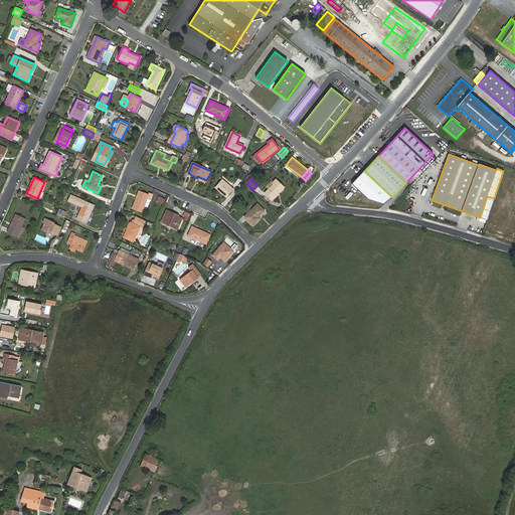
[(215,187),(226,197),(233,189),(222,179),(215,187)]
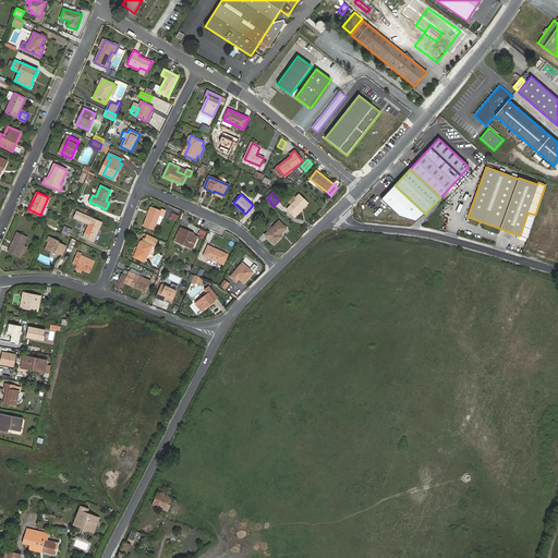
[(291,204),(287,209),(294,217),(307,204),(299,194),(294,198),(293,197),(289,202),(291,204)]
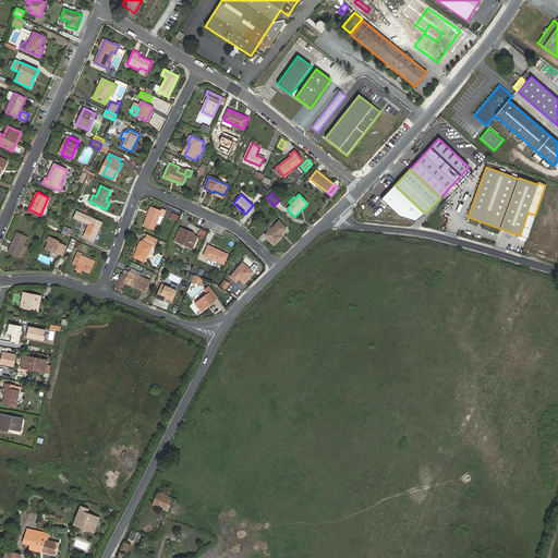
[(160,211),(150,207),(144,226),(154,230),(157,221),(159,215),(164,216),(166,210),(161,209),(160,211)]
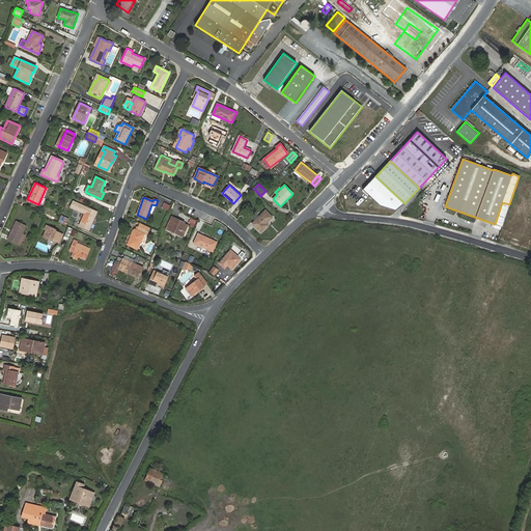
[(85,214),(80,225),(89,229),(96,212),(74,201),(71,206),(85,214)]
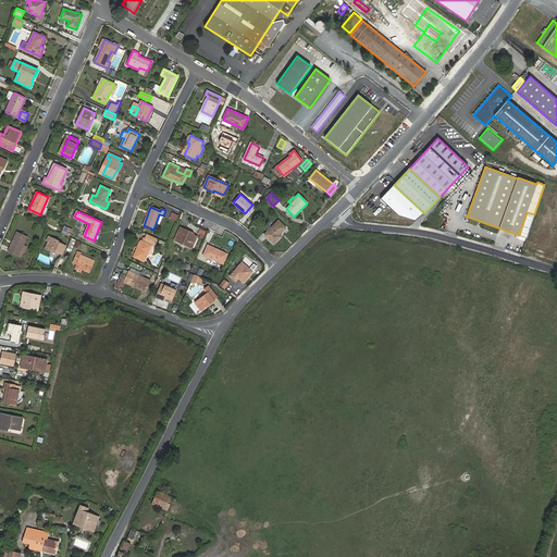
[(279,221),(264,234),(273,244),(281,236),(279,234),(285,227),(279,221)]
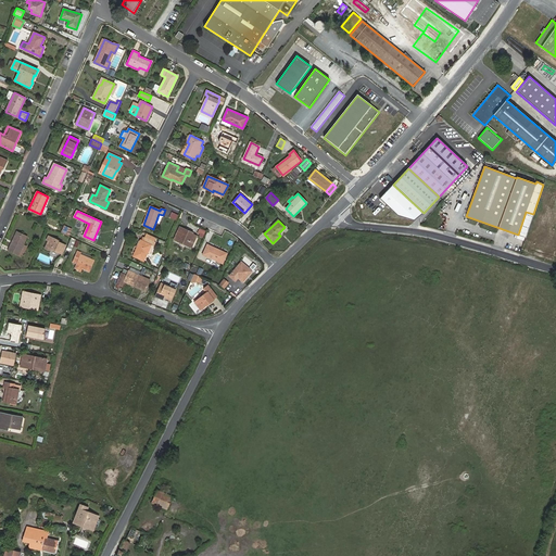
[(72,230),(64,226),(61,232),(68,236),(72,230)]
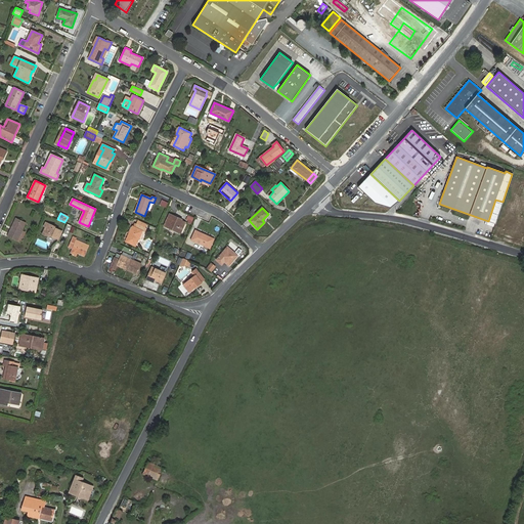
[(181,220),(181,219),(170,214),(164,226),(180,233),(185,222),(181,220)]
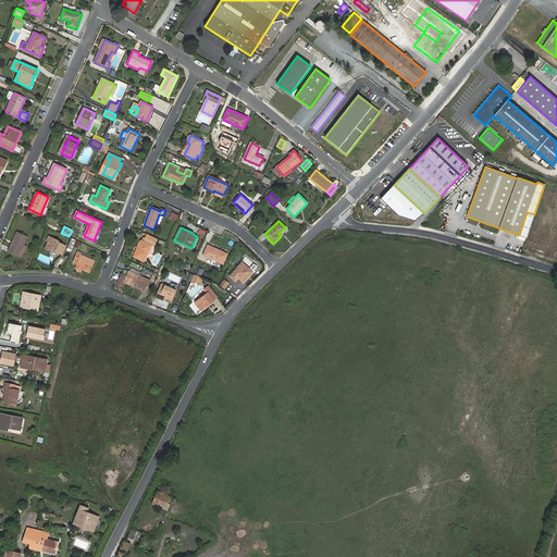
[(27,236),(17,232),(8,251),(19,256),(27,236)]
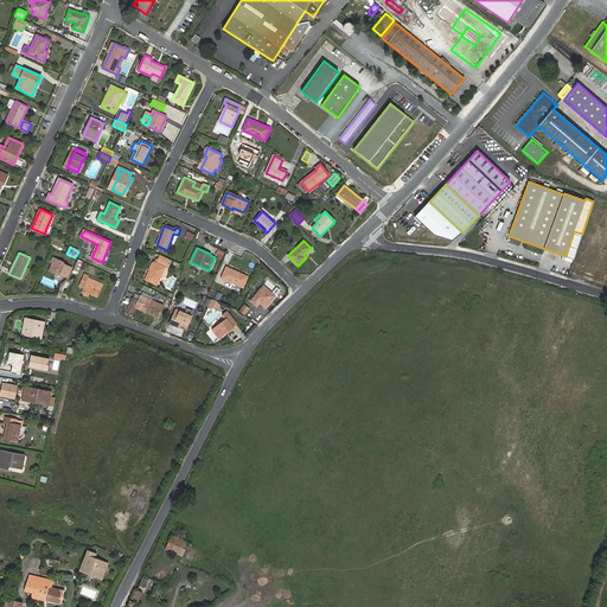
[(53,263),(52,266),(51,266),(50,270),(55,273),(56,272),(64,275),(64,273),(69,275),(72,268),(63,264),(63,262),(53,257),(51,262),(53,263)]
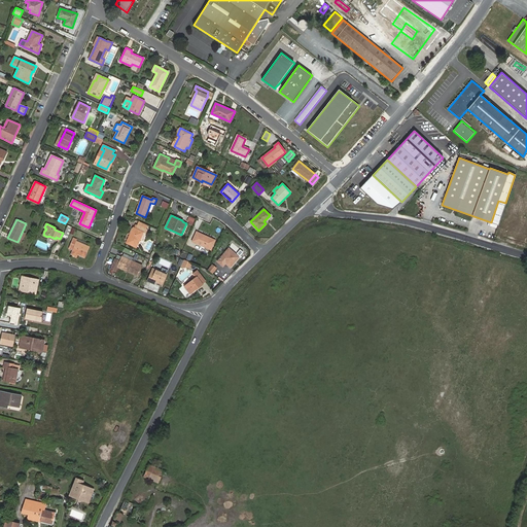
[(136,229),(133,227),(127,243),(136,247),(140,240),(143,232),(145,233),(147,230),(145,229),(139,225),(137,224),(136,229)]
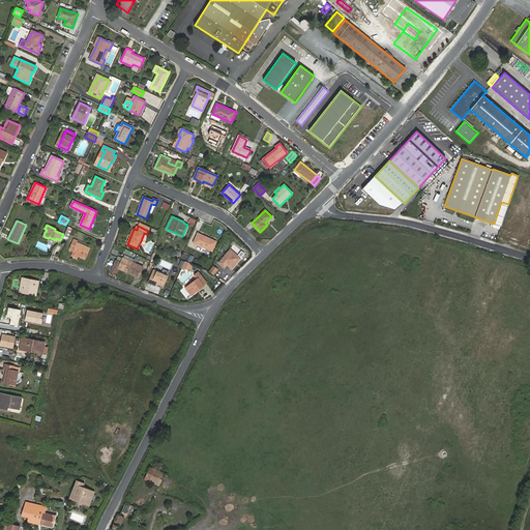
[(67,240),(72,228),(68,227),(63,238),(67,240)]
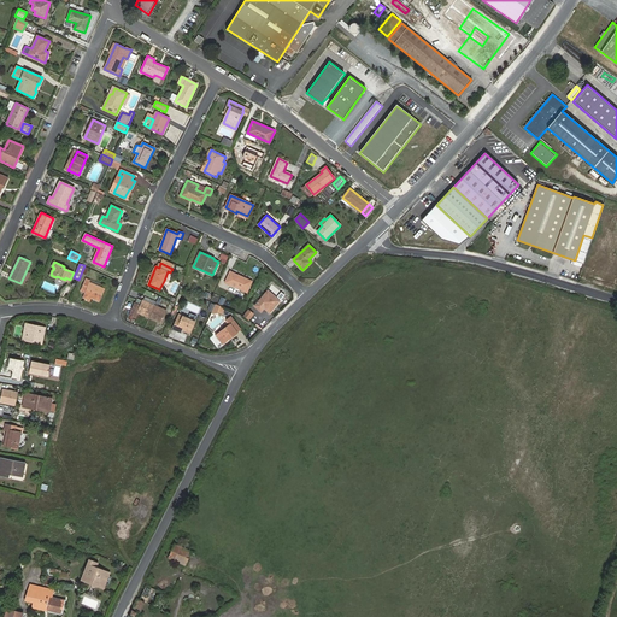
[(247,292),(252,281),(230,271),(225,282),(247,292)]
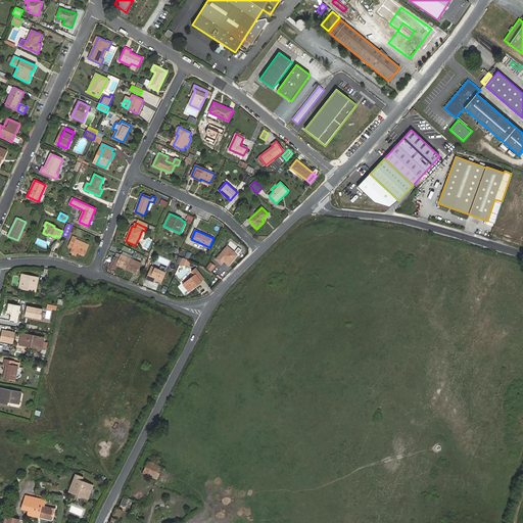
[(72,249),(85,255),(89,245),(76,239),(76,238),(73,236),(68,246),(72,247),(72,249)]
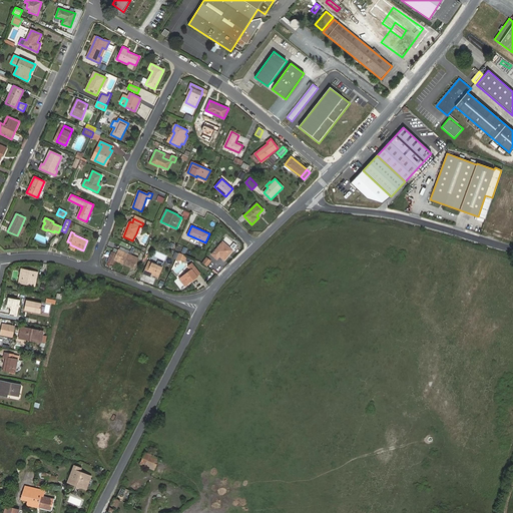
[(222,241),(212,254),(217,259),(219,255),(224,260),(232,250),(222,241)]
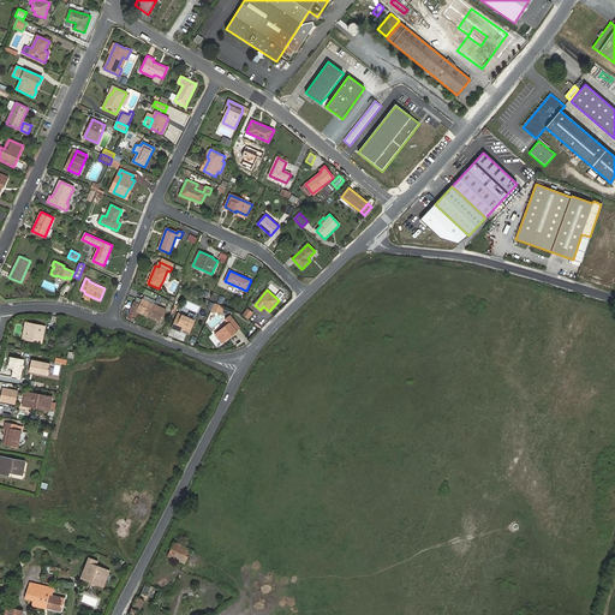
[(130,314),(135,316),(137,311),(161,322),(166,310),(143,299),(139,305),(135,303),(130,314)]
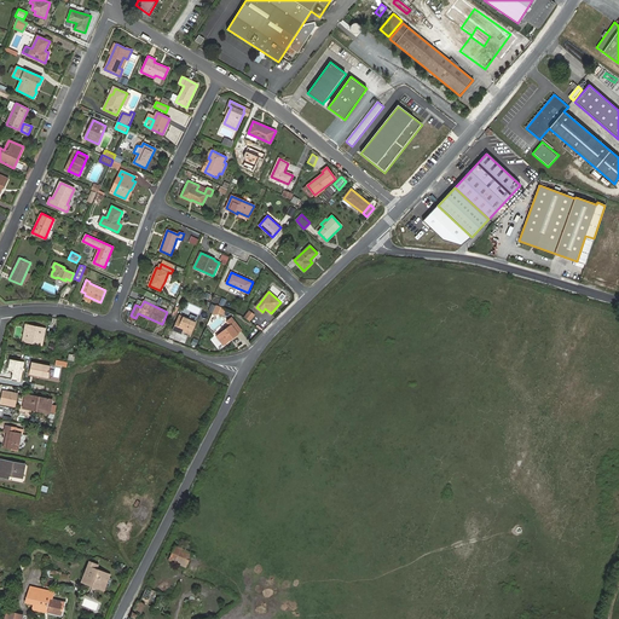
[(221,307),(217,305),(213,312),(215,313),(218,313),(223,314),(224,310),(221,308),(221,307)]
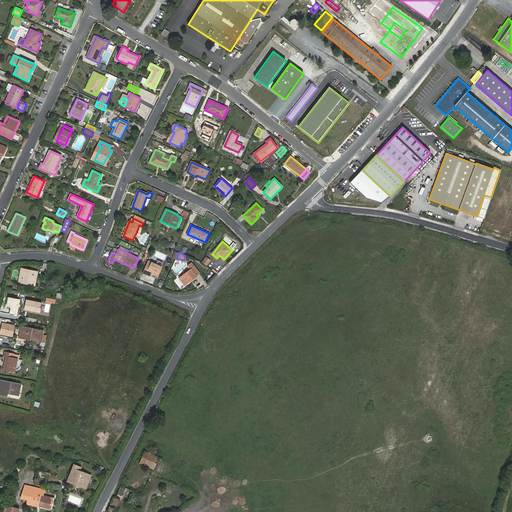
[(162,267),(148,261),(143,272),(150,275),(151,273),(158,276),(162,267)]
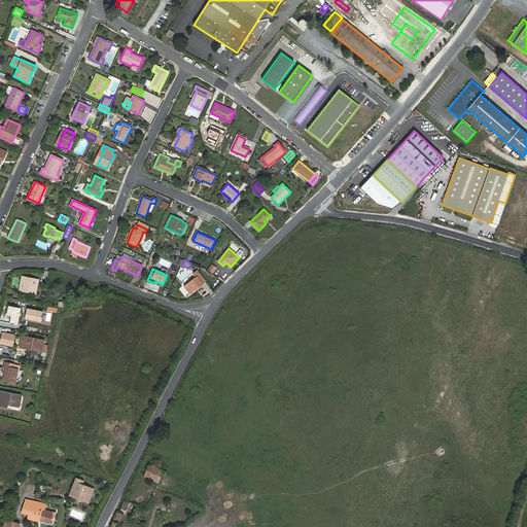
[(203,284),(202,283),(205,281),(198,271),(194,273),(197,277),(184,286),(189,294),(203,284)]
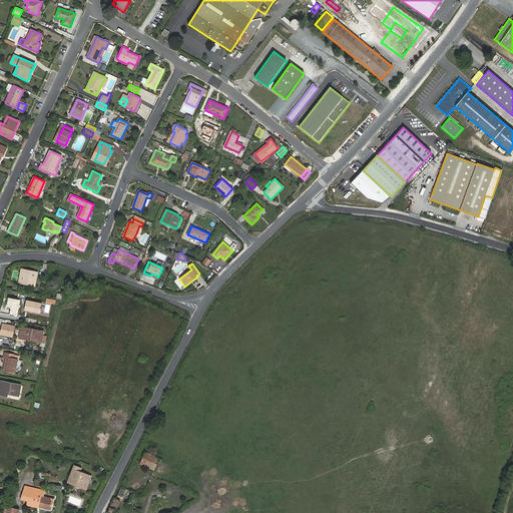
[(21,270),(20,273),(23,273),(21,282),(29,283),(29,285),(35,286),(37,273),(21,270)]
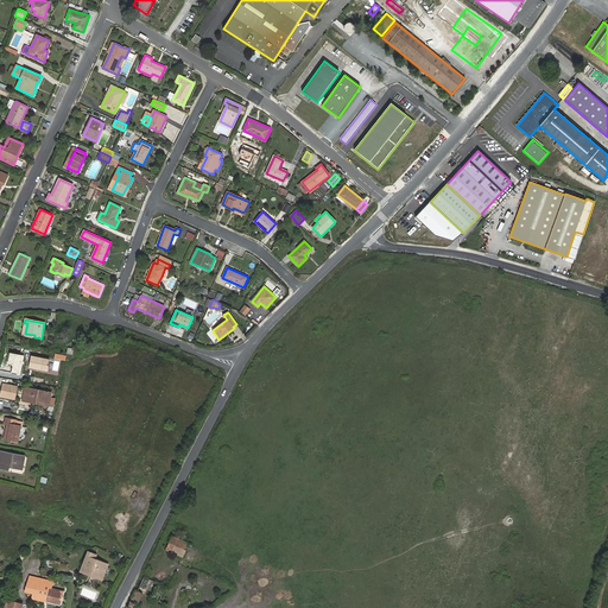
[(24,355),(10,353),(7,365),(12,365),(11,373),(20,374),(24,355)]
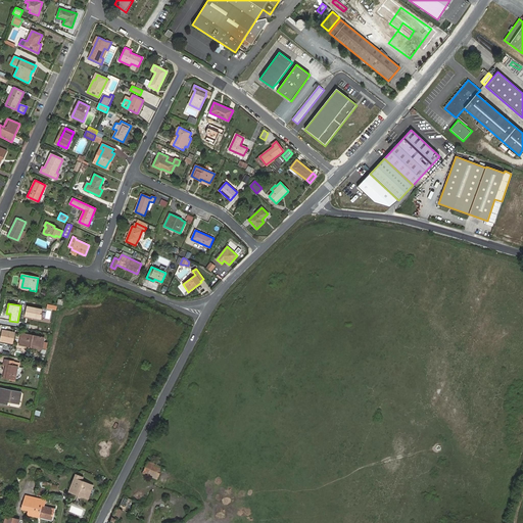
[(25,316),(41,319),(43,310),(27,305),(25,316)]
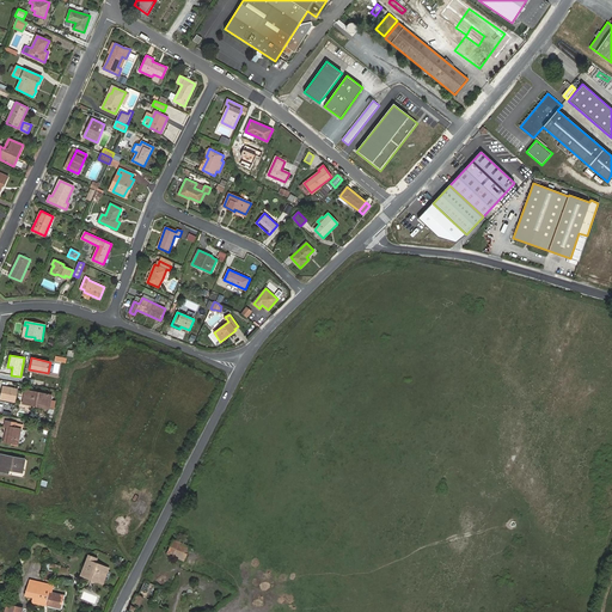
[(0,399),(14,402),(18,389),(2,386),(0,399)]
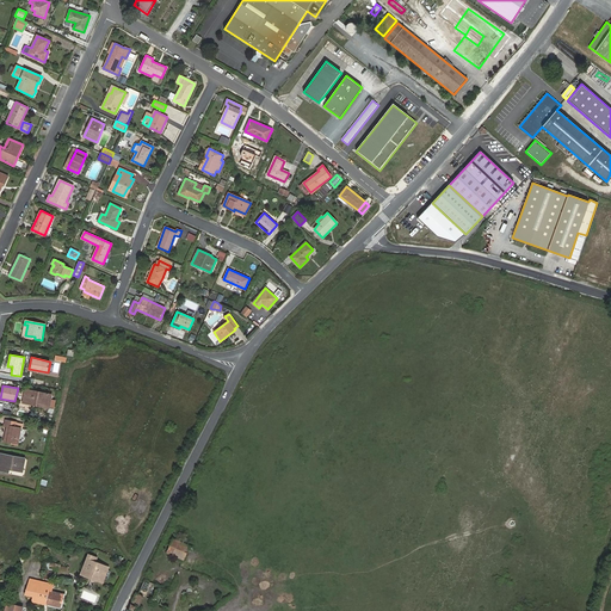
[(49,408),(51,395),(25,389),(23,401),(35,403),(35,405),(49,408)]
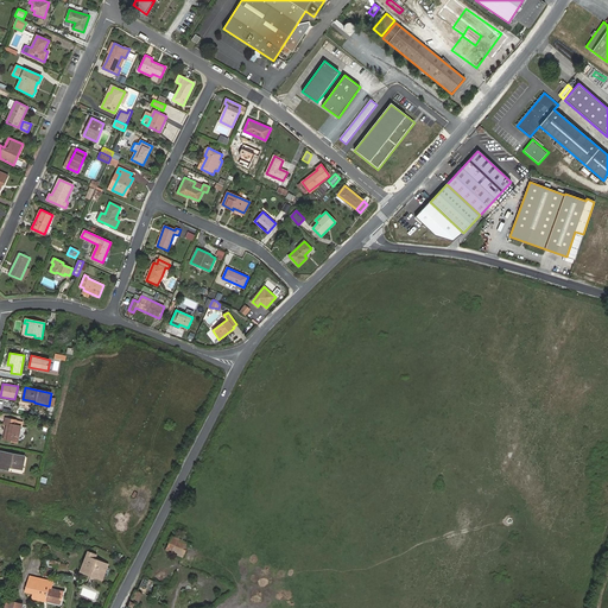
[(20,426),(16,425),(17,420),(6,418),(5,424),(7,424),(4,439),(18,442),(20,426)]
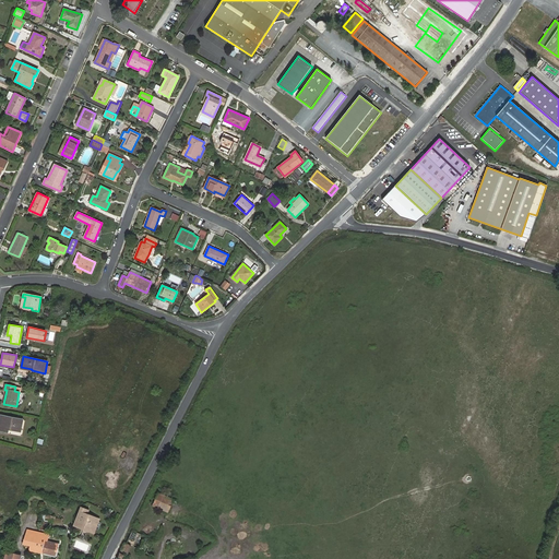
[(20,431),(22,419),(1,415),(0,420),(0,429),(8,431),(9,429),(20,431)]
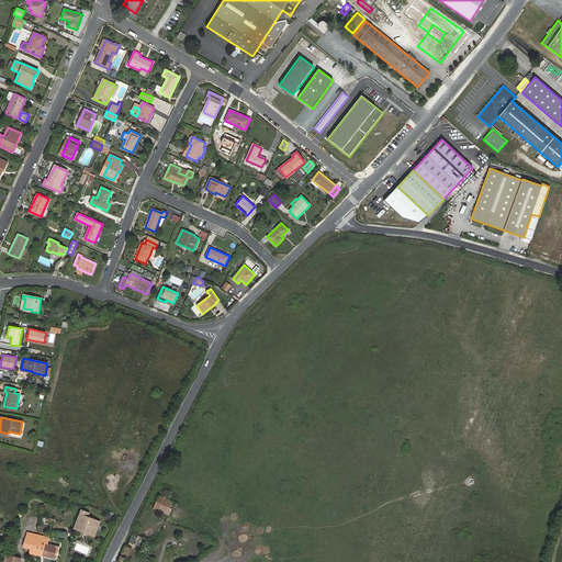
[(175,502),(158,495),(153,507),(169,515),(175,502)]
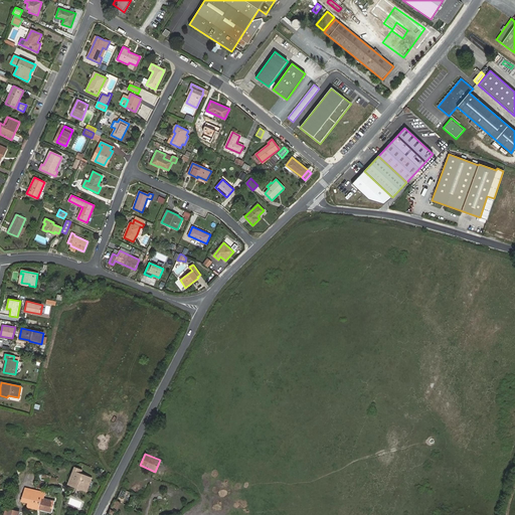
[(78,473),(79,470),(75,468),(69,484),(74,486),(75,484),(86,488),(90,478),(78,473)]
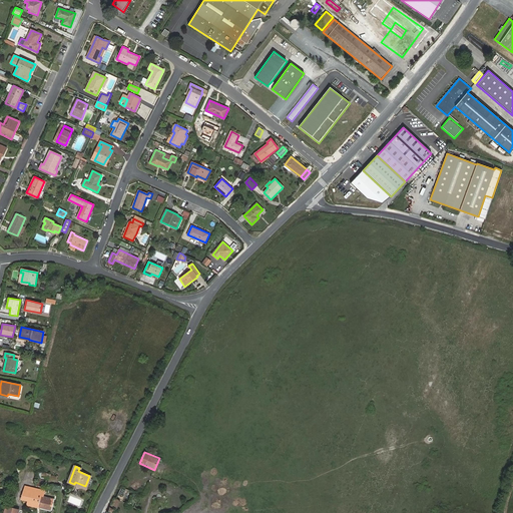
[(42,490),(34,489),(25,486),(22,500),(27,501),(26,505),(40,508),(50,510),(52,500),(42,497),(43,491),(42,490)]
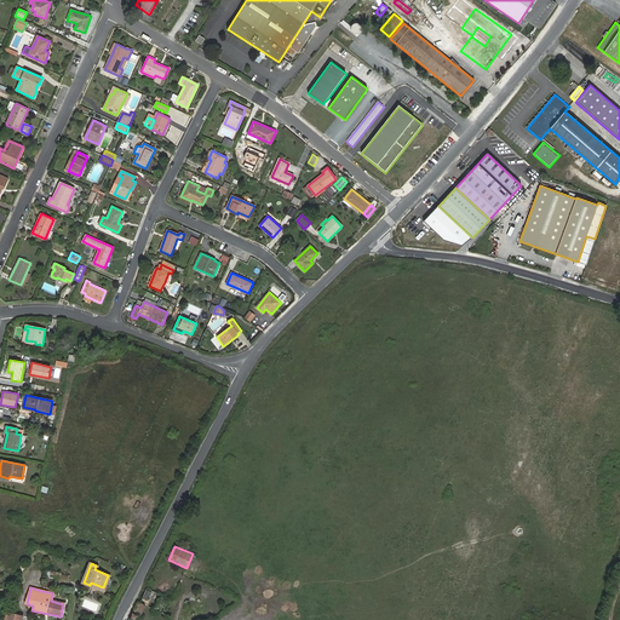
[(141,614),(144,604),(137,601),(132,610),(141,614)]
